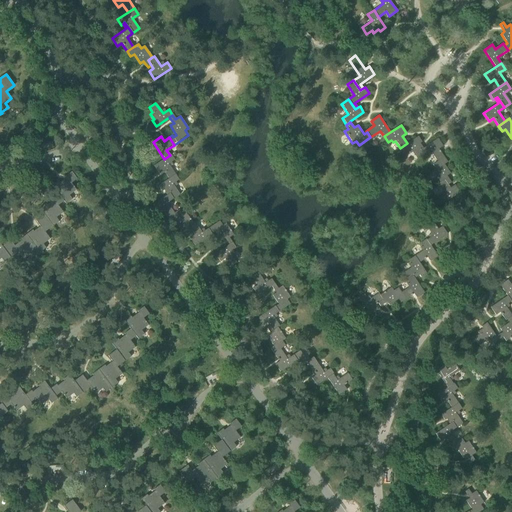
[(418,160),(425,155),(418,145),(420,144),(422,142),(418,136),(407,143),(400,148),(404,155),(411,150),(418,160)]
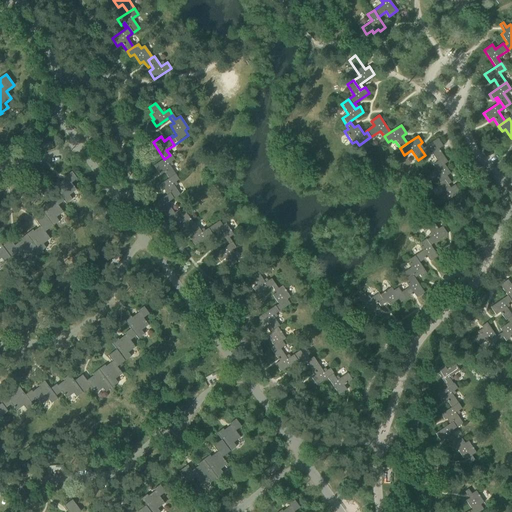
[(430,152),(437,163),(444,157),(439,149),(443,146),(438,138),(423,148),(420,144),(418,145),(425,155),(430,152)]
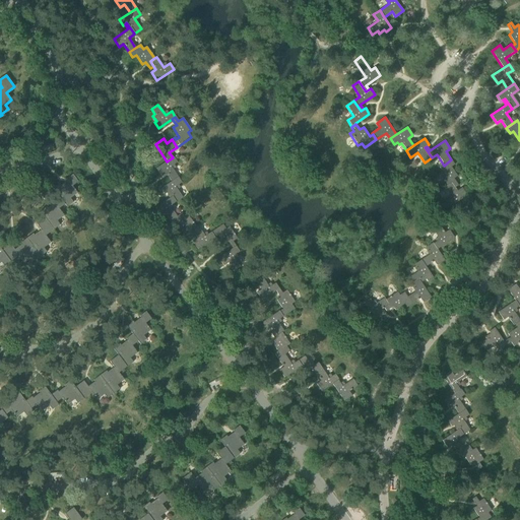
[(166,174),(172,182),(178,177),(172,167),(177,164),(173,157),(167,161),(156,169),(161,177),(166,174)]
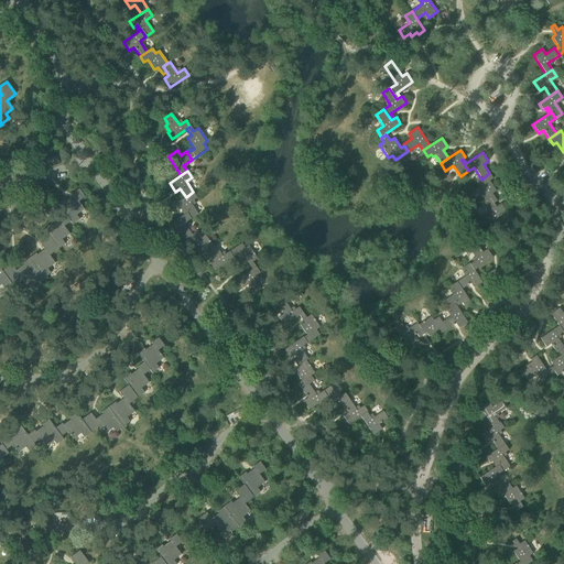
[(476,190),(484,203),(490,198),(494,204),(497,202),(492,194),(496,192),(489,181),(492,179),(489,173),(481,180),(476,183),(479,187),(476,190)]
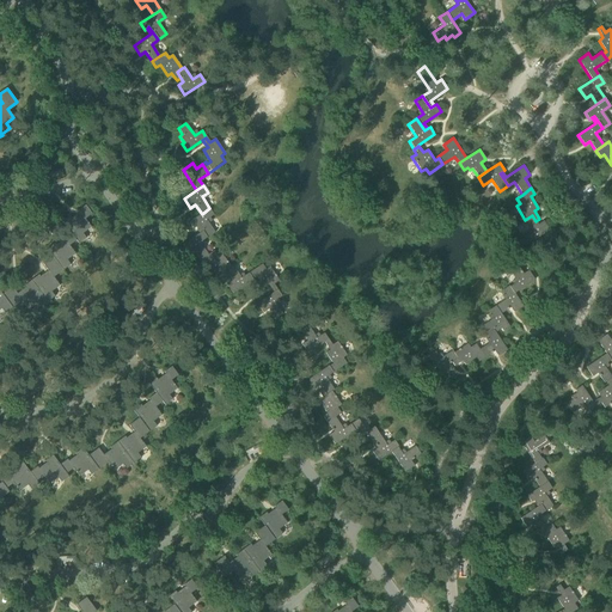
[(68,230),(71,232),(77,240),(79,244),(86,238),(83,233),(91,227),(85,219),(92,214),(86,206),(78,210),(80,214),(73,220),(71,216),(62,222),(68,230)]
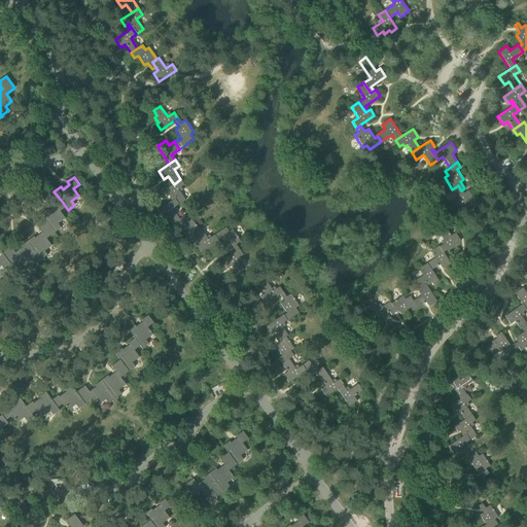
[(169,196),(172,201),(176,207),(185,201),(178,190),(184,185),(180,179),(174,184),(163,191),(167,197),(169,196)]
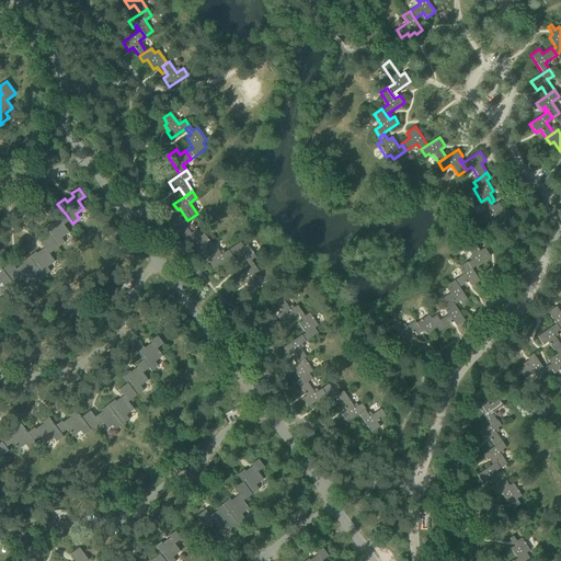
[(488,197),(481,202),(479,203),(487,215),(481,218),(485,224),(504,212),(497,203),(493,206),(491,203),(488,197)]
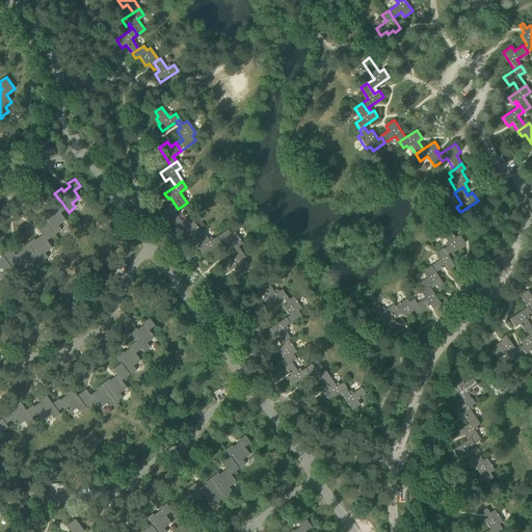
[(41,216),(45,221),(54,233),(55,235),(61,230),(58,227),(65,220),(60,214),(67,209),(61,202),(54,207),(56,209),(50,214),(48,212),(41,216)]
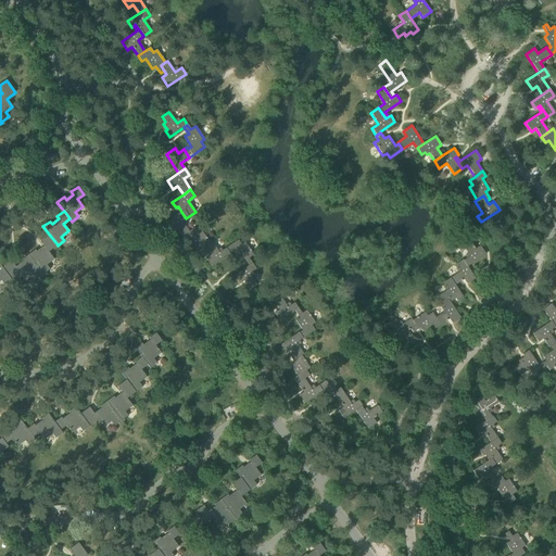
[(176,228),(182,237),(189,231),(181,220),(186,218),(181,212),(166,223),(172,231),(176,228)]
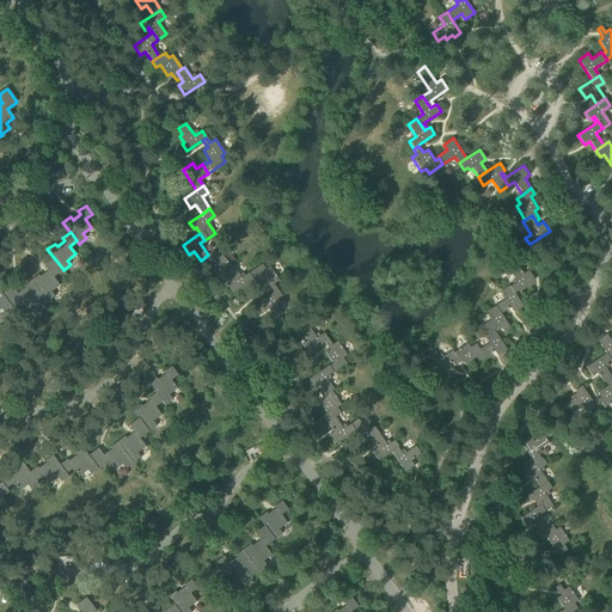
[(226,280),(230,277),(225,271),(231,268),(221,255),(218,257),(214,251),(208,255),(201,261),(204,267),(208,264),(216,275),(220,271),(226,280)]
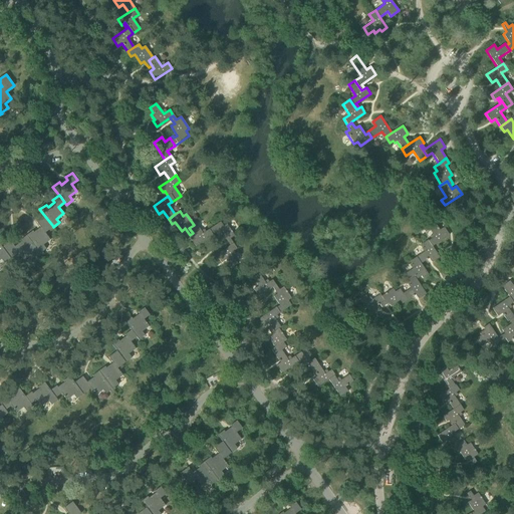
[(31,229),(25,234),(39,253),(42,252),(41,250),(45,247),(42,243),(49,238),(44,231),(52,225),(43,214),(35,220),(40,227),(33,232),(31,229)]
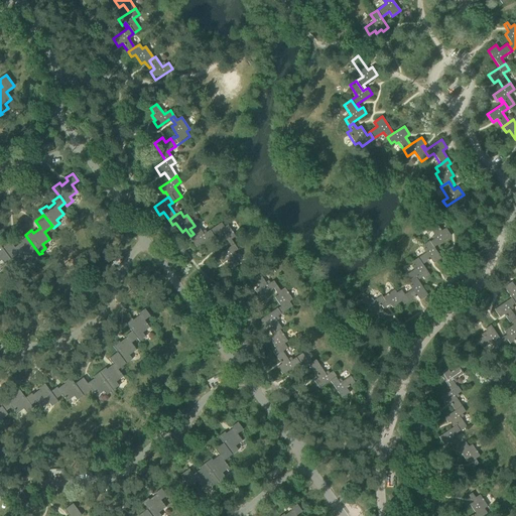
[(227,240),(231,246),(234,244),(231,240),(235,237),(227,226),(224,228),(221,223),(209,231),(213,237),(217,234),(223,243),(227,240)]
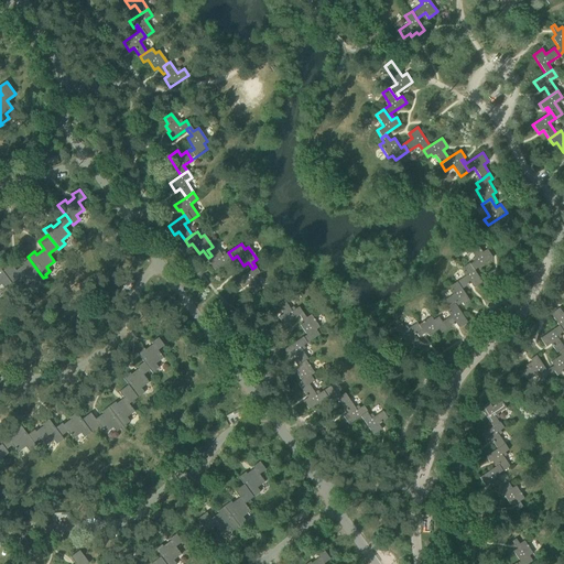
[(215,271),(232,259),(228,252),(223,257),(215,245),(213,247),(207,250),(212,256),(214,259),(208,262),(215,271)]
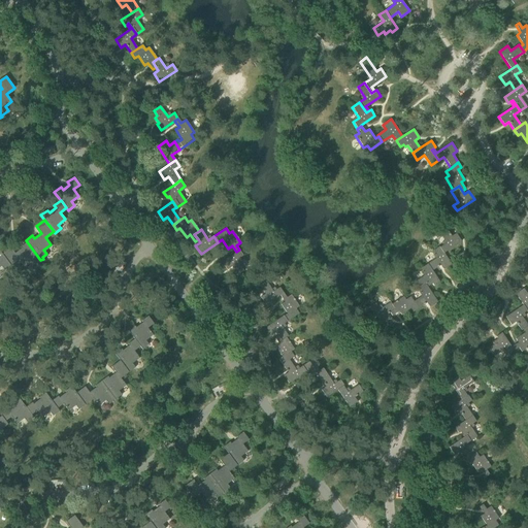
[(446,244),(440,248),(443,253),(461,241),(456,233),(451,237),(444,229),(438,233),(446,244)]
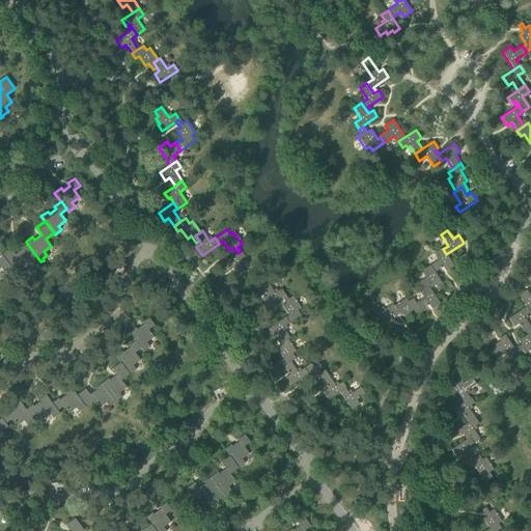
[(9,247),(1,254),(9,266),(18,259),(24,267),(30,261),(33,266),(37,262),(38,263),(40,261),(26,242),(20,247),(22,249),(15,254),(9,247)]
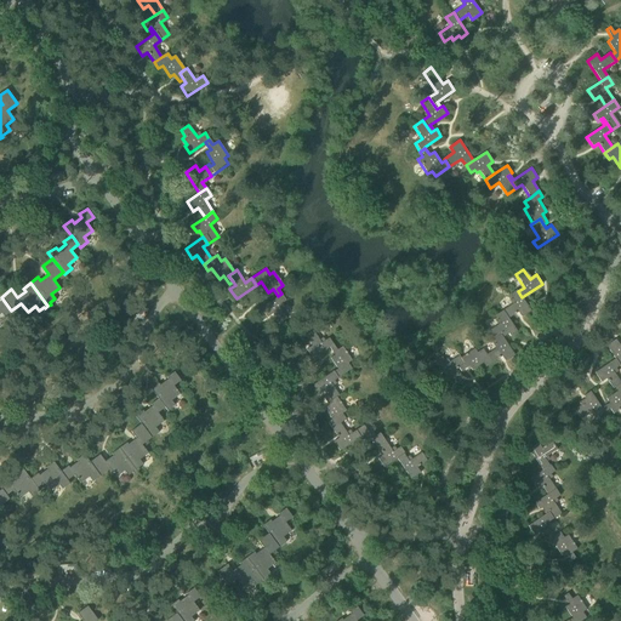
[(514,303),(503,311),(508,319),(518,312),(522,318),(531,311),(522,297),(518,291),(511,296),(514,303)]
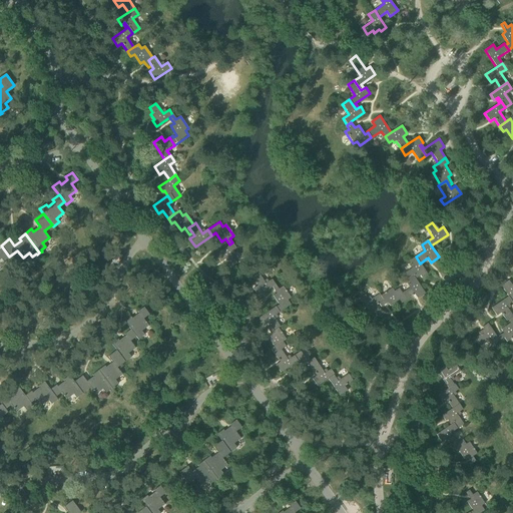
[(232,242),(229,244),(215,254),(220,263),(224,260),(230,268),(237,264),(230,252),(236,248),(232,242)]
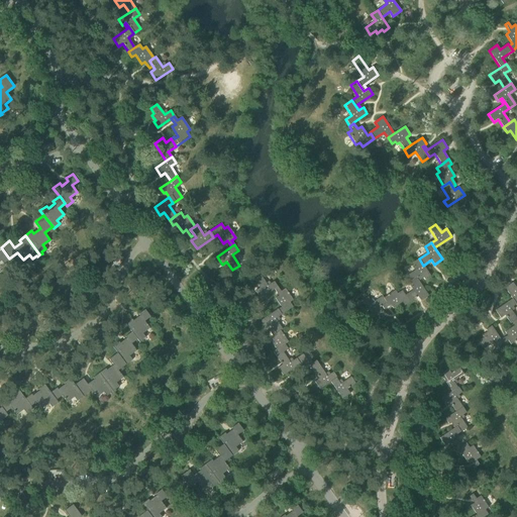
[(0,262),(1,261),(4,265),(11,261),(9,259),(1,247),(0,245),(0,262)]
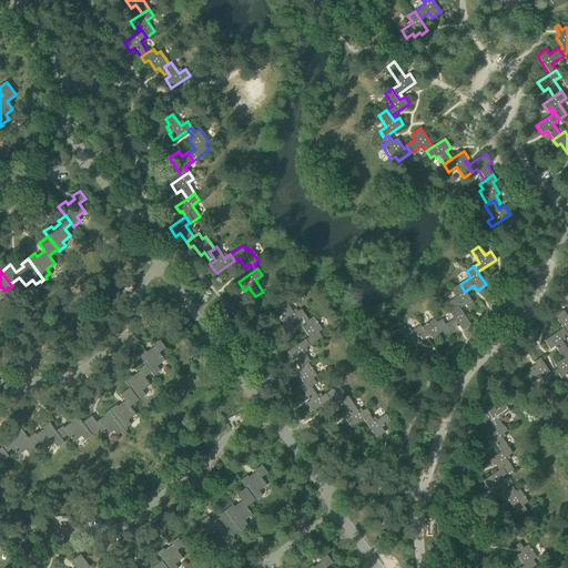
[(446,304),(450,311),(464,302),(465,305),(467,307),(473,303),(465,292),(460,284),(454,288),(458,296),(446,304)]
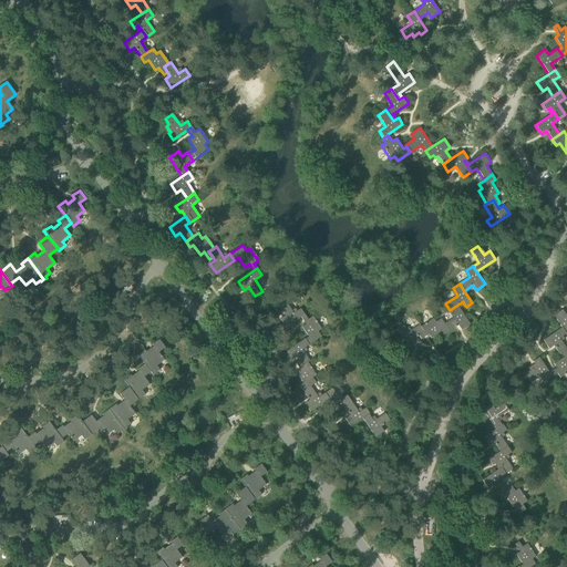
[(286,328),(300,318),(305,315),(300,309),(294,313),(286,301),(278,307),(285,316),(279,319),(286,328)]
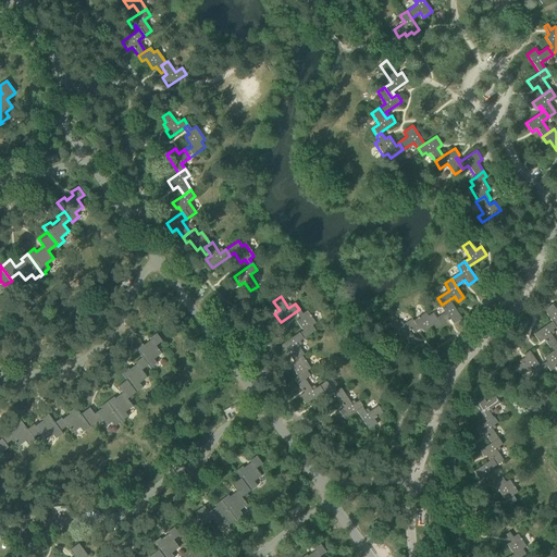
[(447,311),(437,318),(442,325),(450,320),(453,324),(461,319),(450,302),(456,299),(455,296),(442,305),(447,311)]
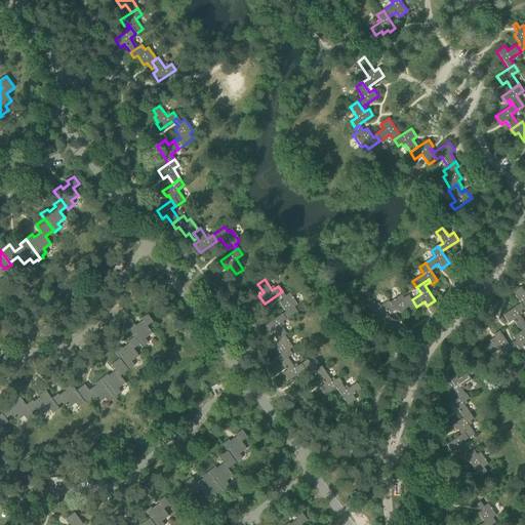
[(513,292),(520,304),(524,310),(524,309),(524,290),(524,291),(521,287),(513,292)]
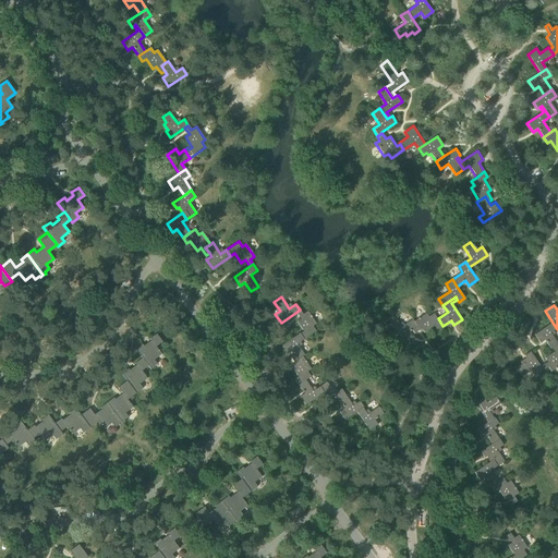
[(303,331),(299,335),(303,341),(316,332),(313,327),(316,325),(307,312),(303,315),(300,310),(295,313),(301,319),(296,322),(303,331)]
